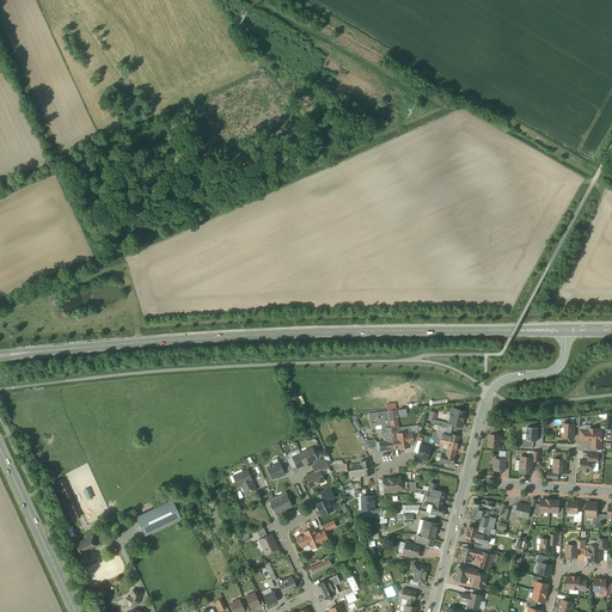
[(466,411),(452,409),(448,423),(461,427),(466,411)]
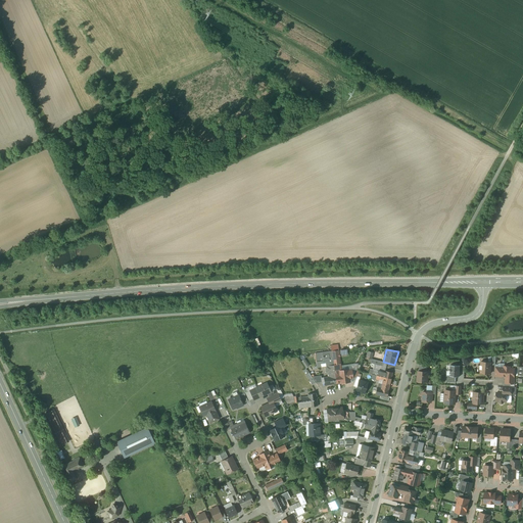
[(332,351),(322,353),(322,352),(317,353),(318,362),(323,361),(324,363),(323,363),(324,364),(326,363),(327,367),(328,367),(328,366),(334,366),(333,361),(332,351)]
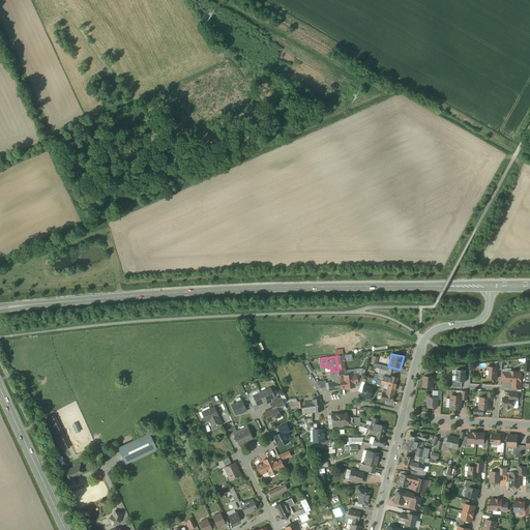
[(497,367),(488,366),(488,371),(487,371),(487,375),(488,375),(488,378),(497,379),(498,371),(498,367),(497,367)]
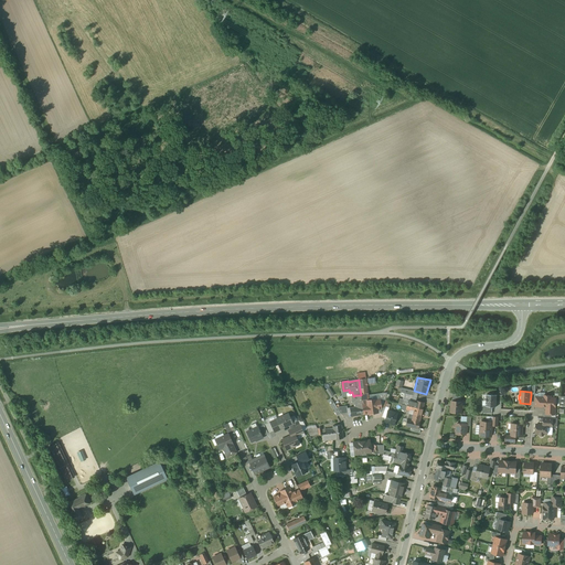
[(356,407),(350,407),(351,416),(363,415),(361,395),(354,395),(354,396),(353,396),(352,396),(353,402),(355,402),(356,407)]
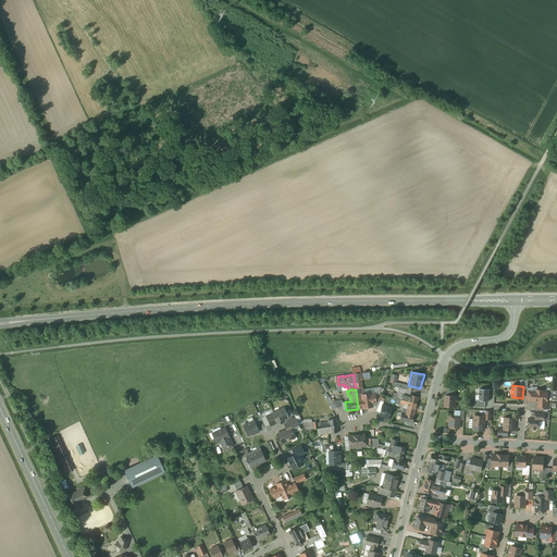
[(490,390),(480,390),(479,400),(485,401),(490,401),(490,390)]
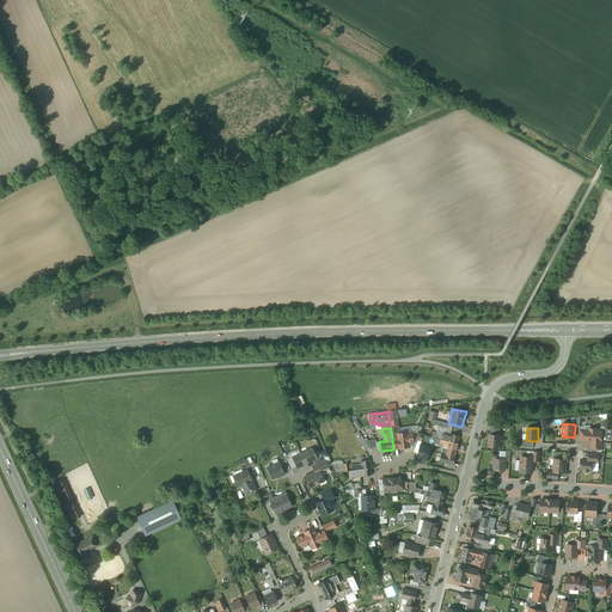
[(598,429),(589,429),(589,432),(580,430),(579,440),(585,440),(585,441),(587,441),(588,440),(592,441),(592,448),(598,450),(598,447),(601,447),(603,446),(603,444),(601,444),(603,432),(597,432),(598,429)]
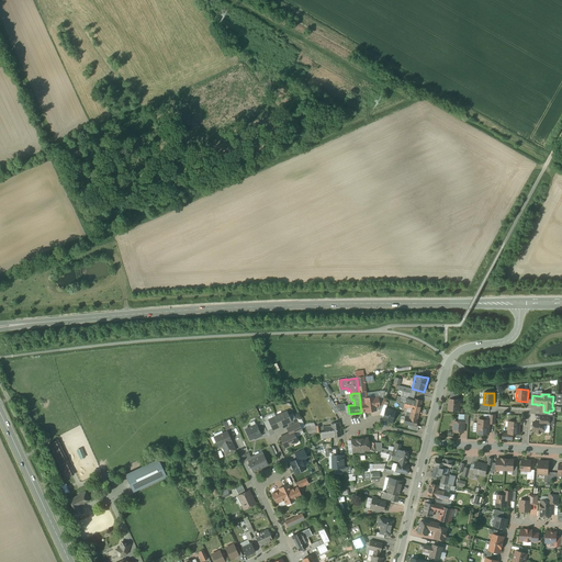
[(367,398),(366,398),(366,404),(366,411),(366,412),(375,411),(375,406),(379,406),(378,398),(374,398),(374,397),(367,398)]
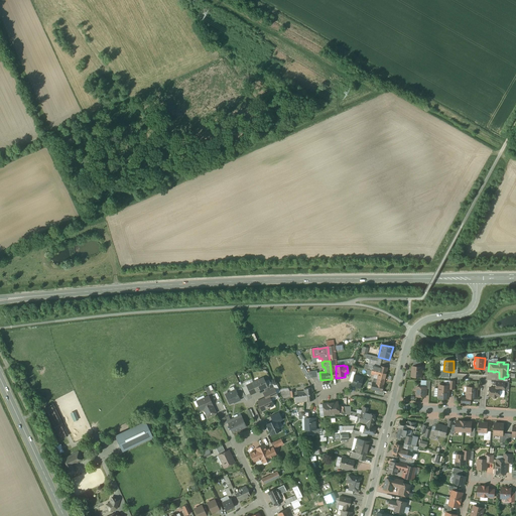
[(413,367),(412,367),(411,377),(421,377),(422,371),(420,371),(421,367),(413,367)]
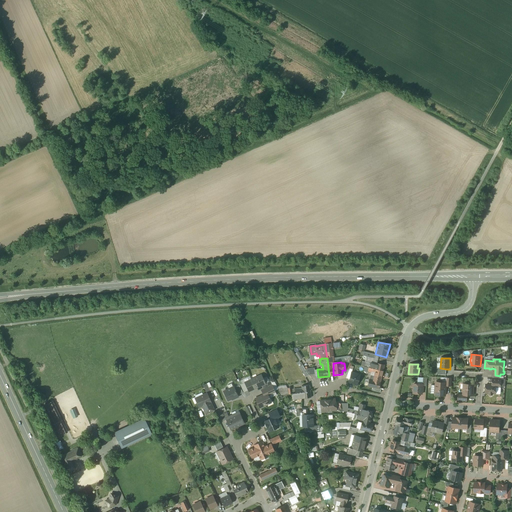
[(306,370),(305,369),(303,365),(299,367),(300,368),(302,372),(303,373),(305,377),(306,377),(309,375),(306,370)]
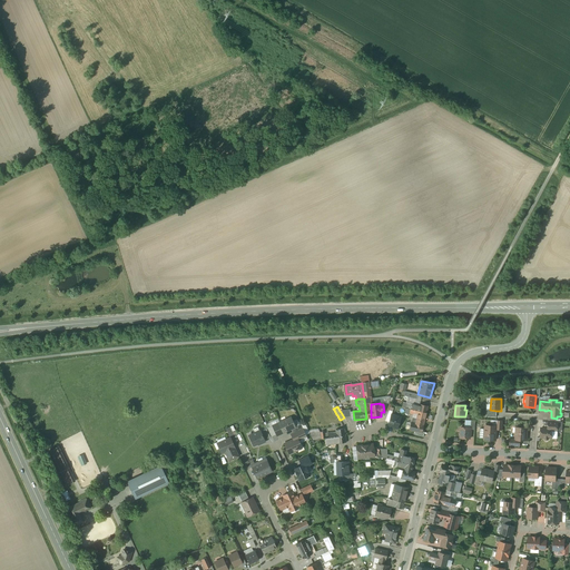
[(410,409),(402,408),(400,415),(404,416),(404,413),(409,414),(410,409)]
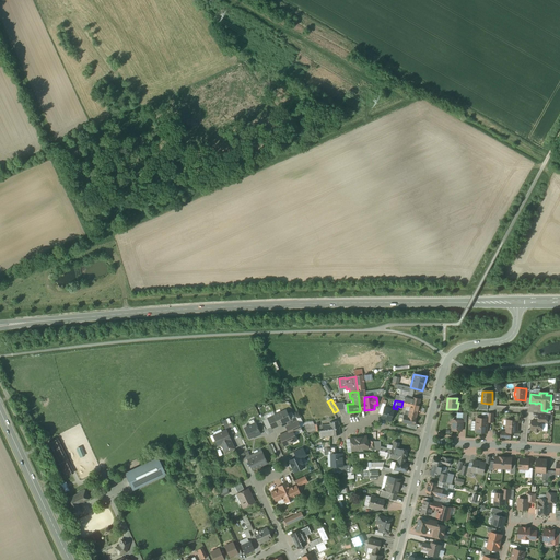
[(419,406),(408,403),(407,406),(410,407),(409,411),(406,410),(404,416),(401,422),(415,426),(416,419),(419,406)]
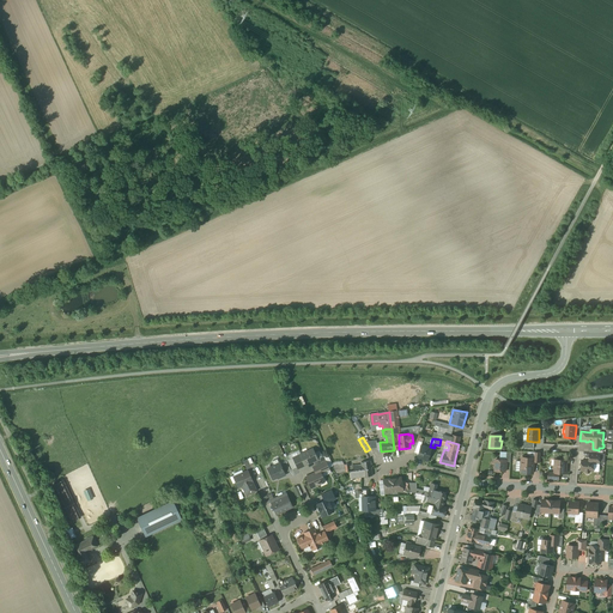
[(431,449),(420,445),(417,457),(426,461),(431,449)]
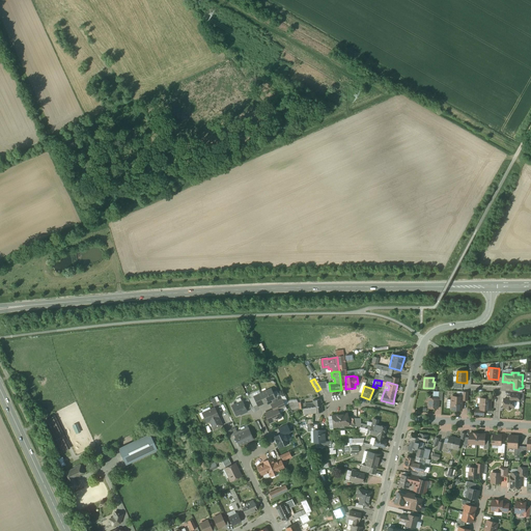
[(271,389),(260,394),(264,402),(271,399),(275,398),(275,397),(271,389)]
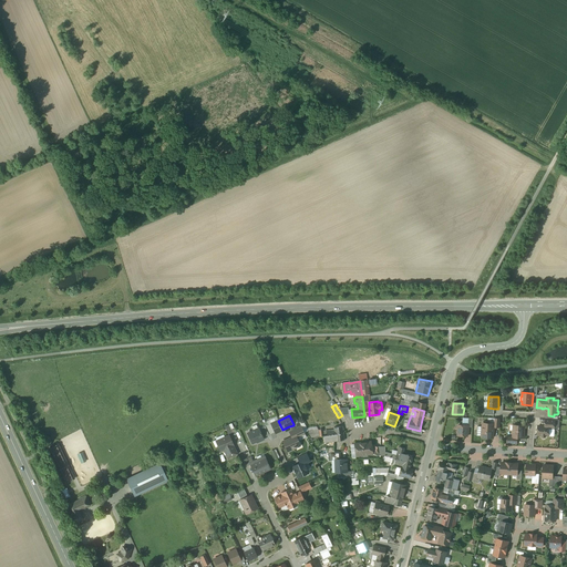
[(547,419),(546,419),(545,426),(549,426),(549,429),(554,430),(555,420),(553,419),(547,419)]
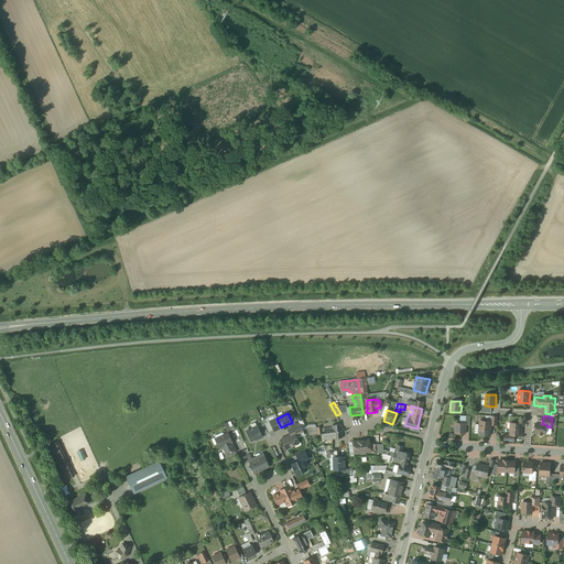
[(277,419),(270,422),(274,431),(281,427),(277,419)]
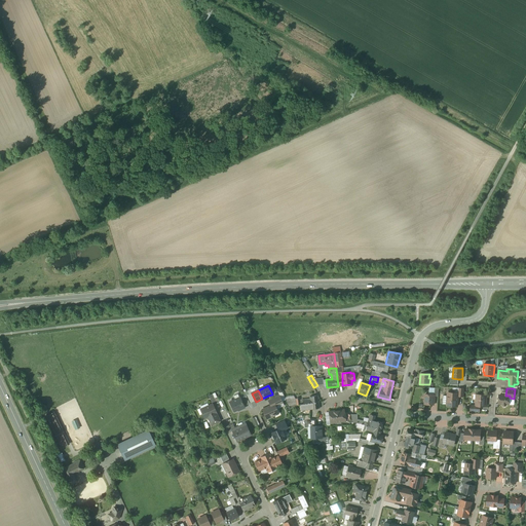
[(277,391),(272,393),(272,395),(268,396),(270,400),(279,396),(277,391)]
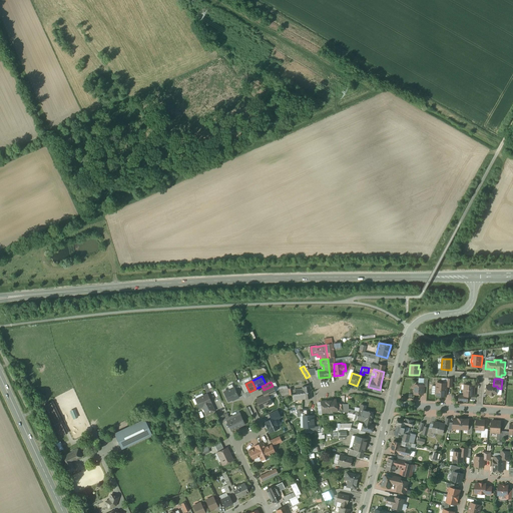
[(447,384),(437,383),(436,396),(446,397),(447,387),(447,384)]
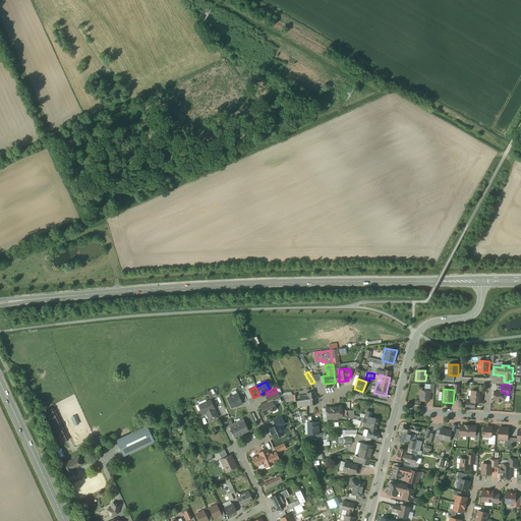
[(429,391),(421,391),(420,401),(429,401),(429,398),(430,398),(430,395),(430,393),(430,391),(429,391)]
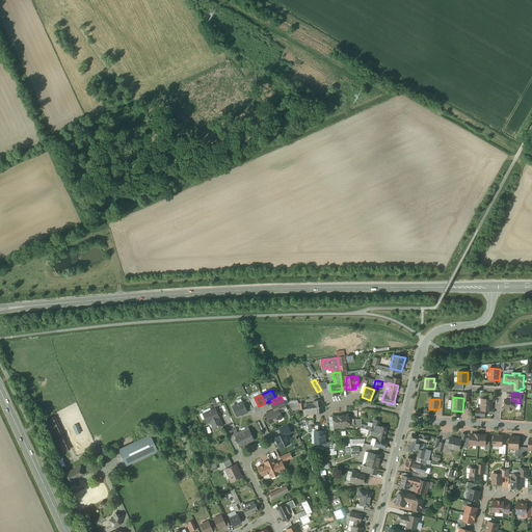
[(493,400),(482,399),(481,410),(485,410),(491,411),(493,400)]
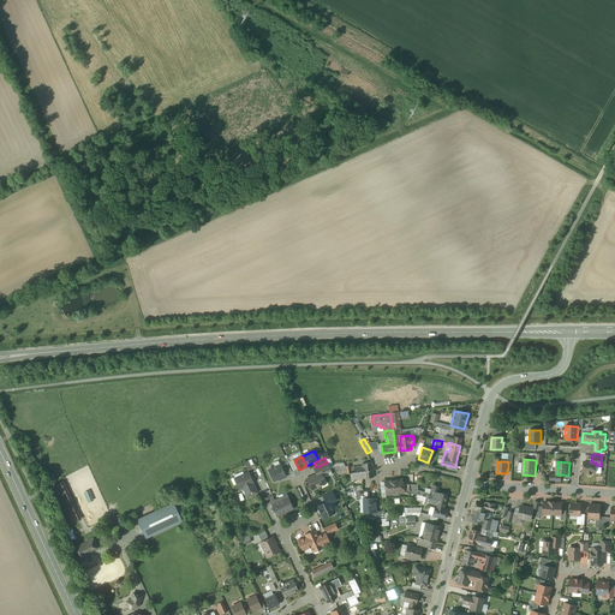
[(287,463),(281,465),(285,475),(291,472),(287,463)]
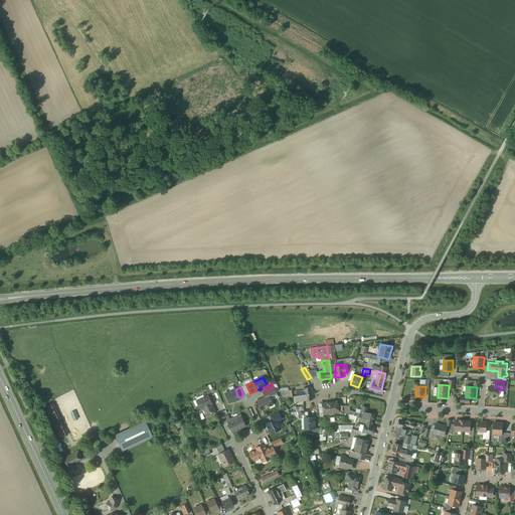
[(265,391),(264,392),(266,397),(269,395),(270,398),(272,397),(271,396),(277,393),(274,387),(265,391)]
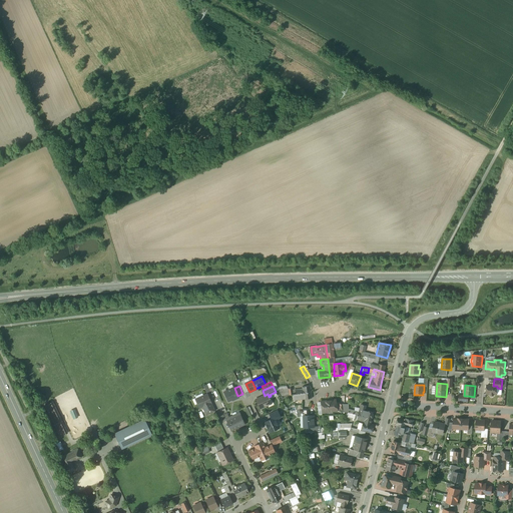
[(493,386),(487,386),(487,394),(490,394),(492,396),(494,395),(496,395),(497,388),(497,386),(493,386)]
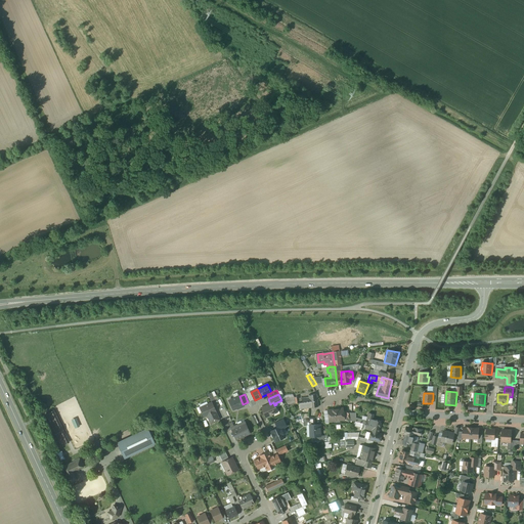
[(238,395),(228,400),(232,410),(236,408),(236,409),(244,406),(243,404),(239,396),(238,395)]
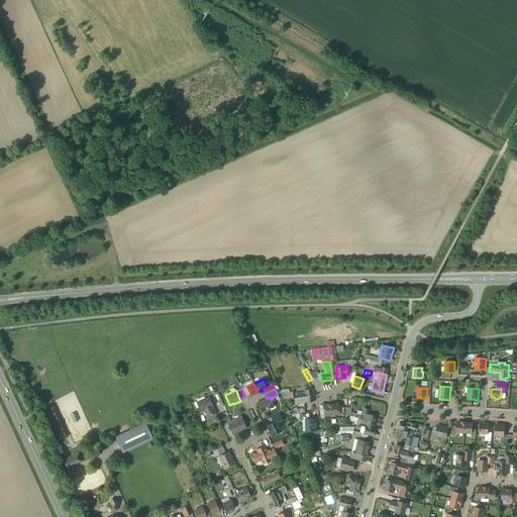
[(298,397),(295,398),(296,404),(300,403),(299,402),(306,401),(306,402),(314,401),(313,395),(302,397),(298,397)]
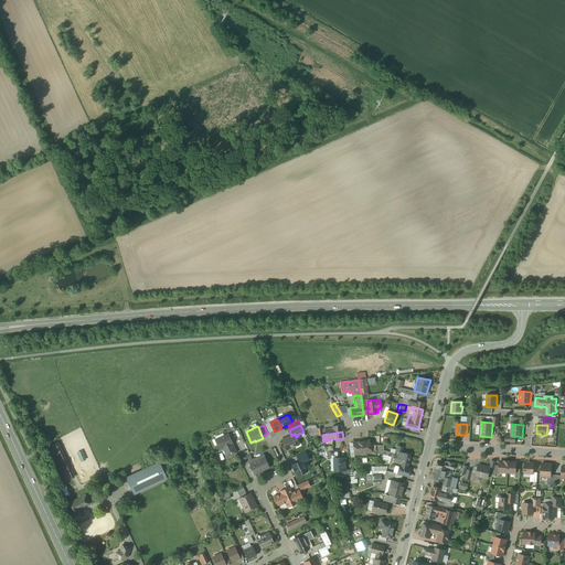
[(228,434),(216,439),(219,444),(217,445),(220,450),(223,448),(226,456),(231,454),(232,455),(236,452),(233,444),(228,434)]
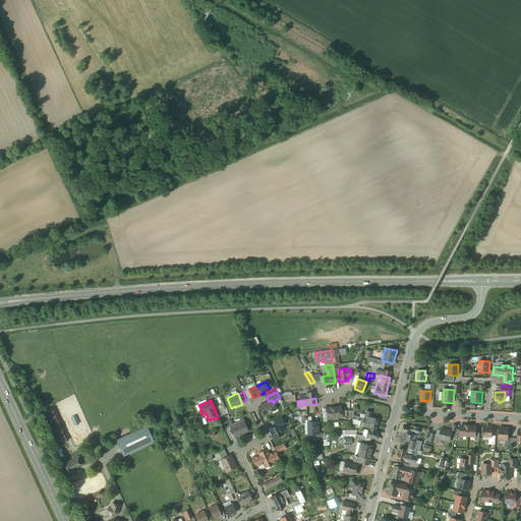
[(269,402),(261,406),(265,415),(271,412),(272,412),(272,410),(276,408),(273,403),(272,400),(269,402)]
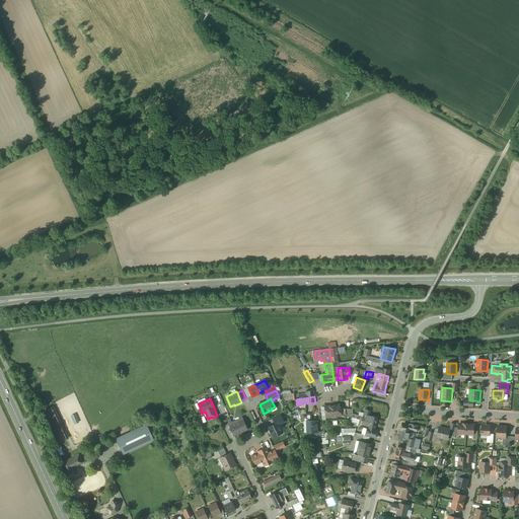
[(340,404),(324,406),(325,417),(337,416),(337,417),(341,416),(340,404)]
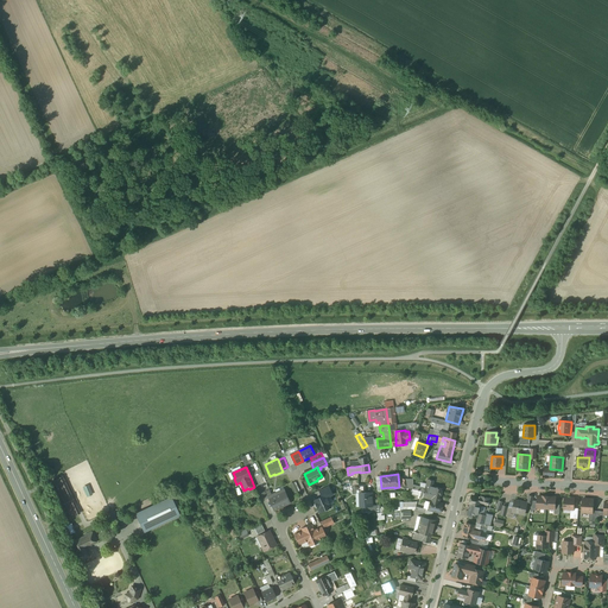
[(54,480),(69,518),(80,514),(64,476),(54,480)]
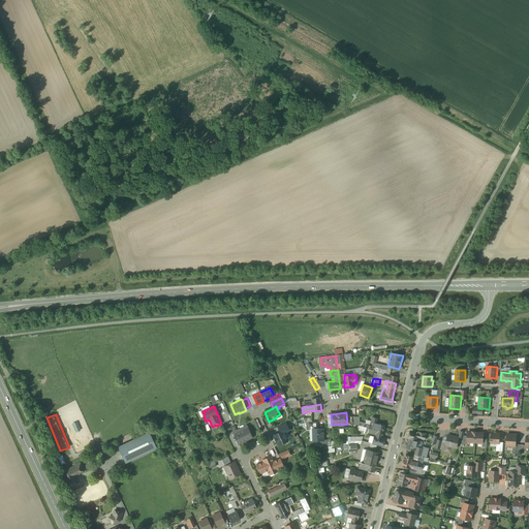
[(377,418),(372,417),(371,423),(370,423),(370,425),(365,424),(360,422),(360,425),(360,426),(364,427),(365,427),(369,429),(383,432),(385,426),(378,424),(377,425),(376,424),(377,418)]
